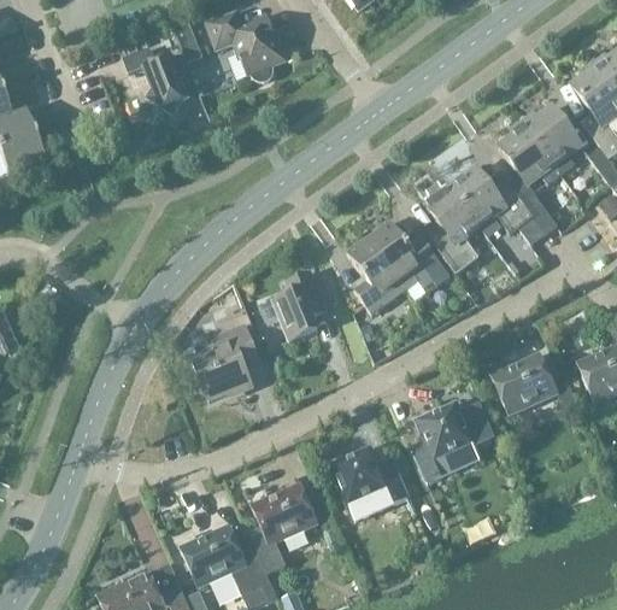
[(263,80),(268,78),(270,77),(271,75),(272,74),(274,72),(274,71),(274,70),(274,69),(274,68),(271,63),(285,58),(266,15),(241,24),(236,10),(206,22),(216,47),(234,40),(246,72),(251,70),(252,75),(253,77),(254,78),(256,78),(258,80),(260,80),(263,80)]
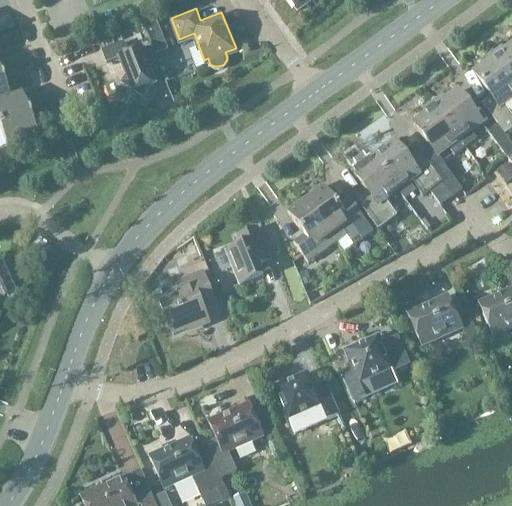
[(156,15),(144,20),(148,30),(160,25),(156,15)]
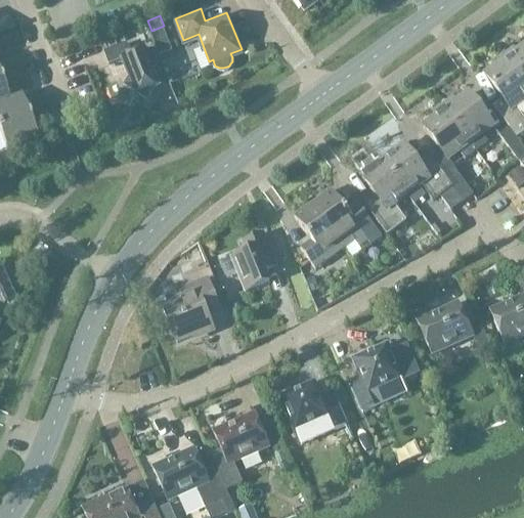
[(160,62),(153,45),(146,47),(145,45),(131,50),(127,39),(104,47),(108,59),(122,54),(130,74),(125,81),(135,87),(136,90),(138,89),(147,94),(155,82),(159,81),(153,65),(160,62)]
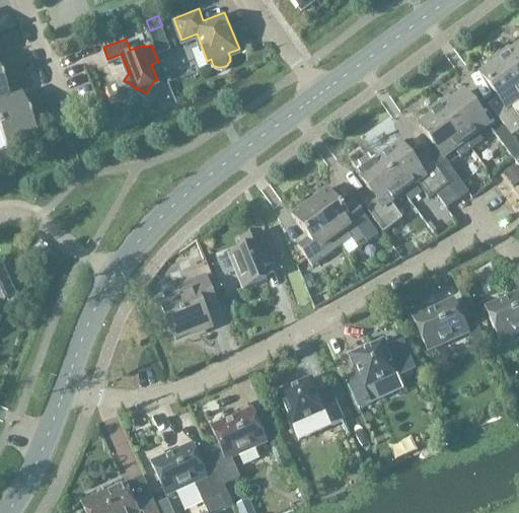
[(505,55),(518,74),(518,41),(511,47),(513,49),(505,55)]
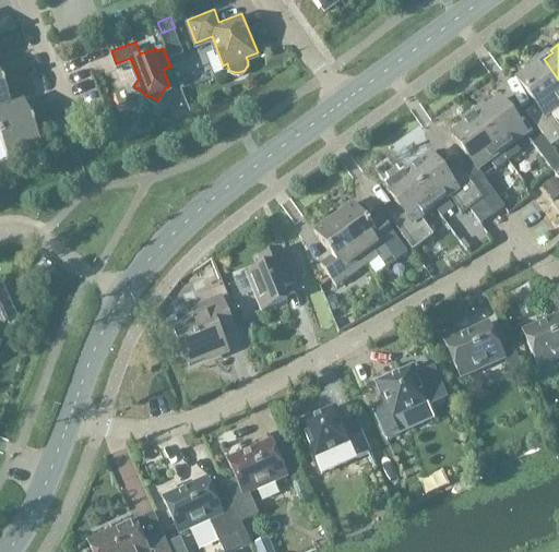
[(558,121),(550,110),(558,103),(558,80),(544,59),(535,64),(533,62),(516,74),(536,100),(526,108),(551,142),(558,135),(558,121)]
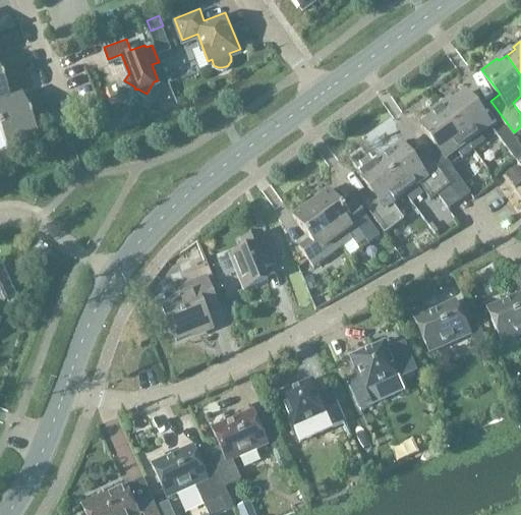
[(442,102),(473,146),(484,137),(479,130),(490,121),(467,89),(448,102),(446,99),(442,102)]
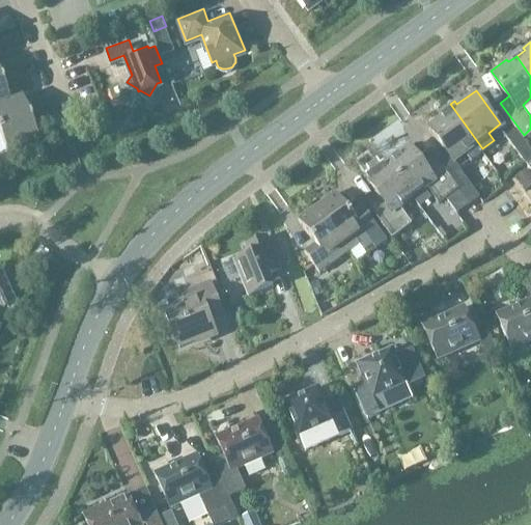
[(20,92),(8,98),(0,101),(0,125),(28,114),(20,92)]
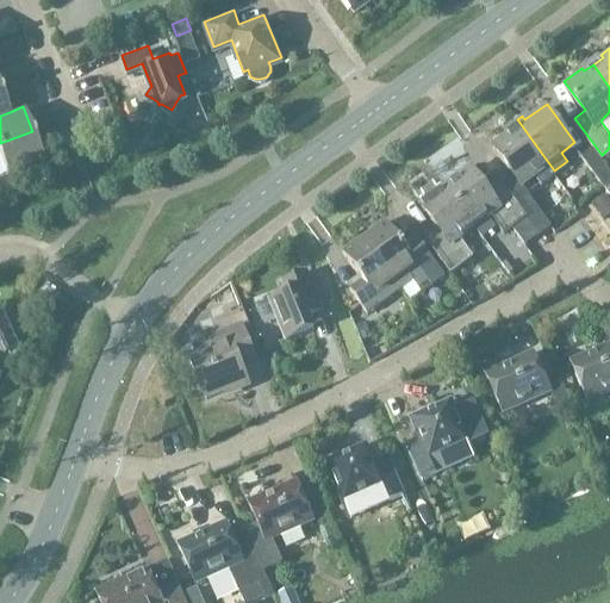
[(541,180),(554,171),(517,119),(512,123),(515,126),(493,143),(509,163),(500,175),(540,230),(551,222),(529,191),(522,180),(534,172),(541,180)]
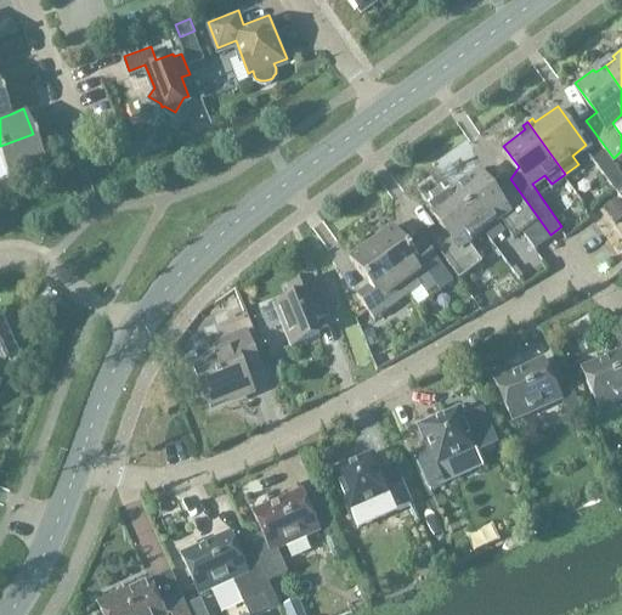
[(33,134),(0,146),(0,159),(5,173),(43,159),(33,134)]
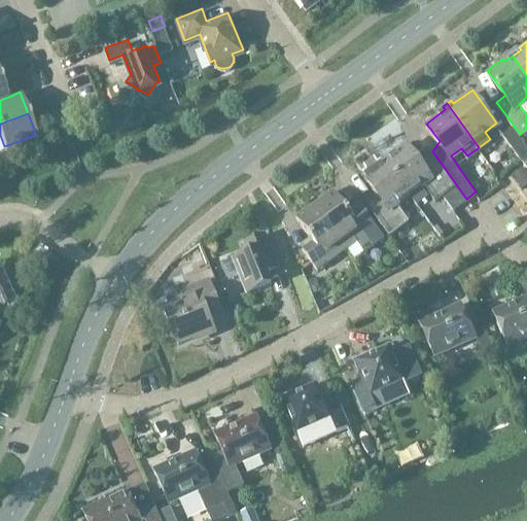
[(521,159),(526,153),(526,145),(512,125),(501,132),(521,159)]
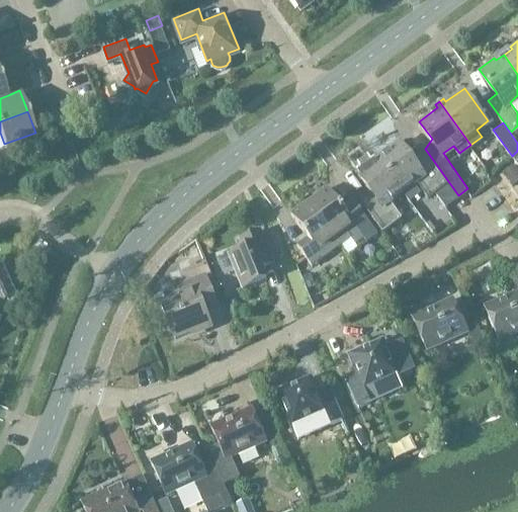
[(401,140),(379,155),(403,188),(416,178),(428,194),(435,189),(446,204),(457,195),(425,150),(414,157),(401,140)]
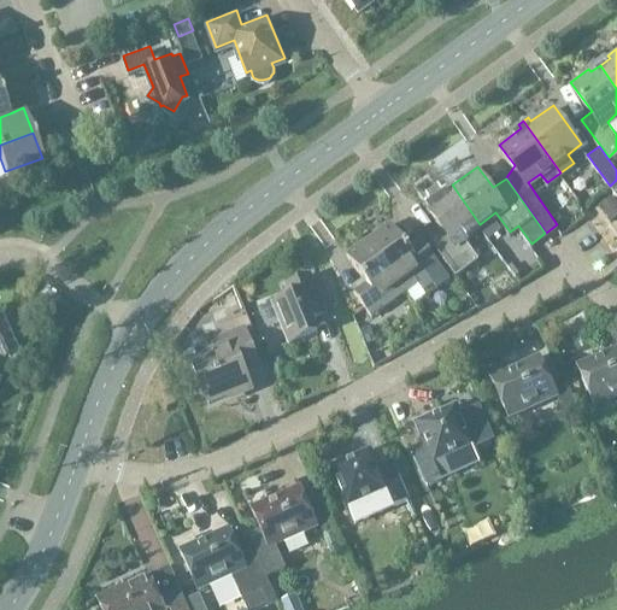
[(480,224),(452,185),(427,204),(442,224),(429,235),(456,271),(479,256),(464,236),(480,224)]
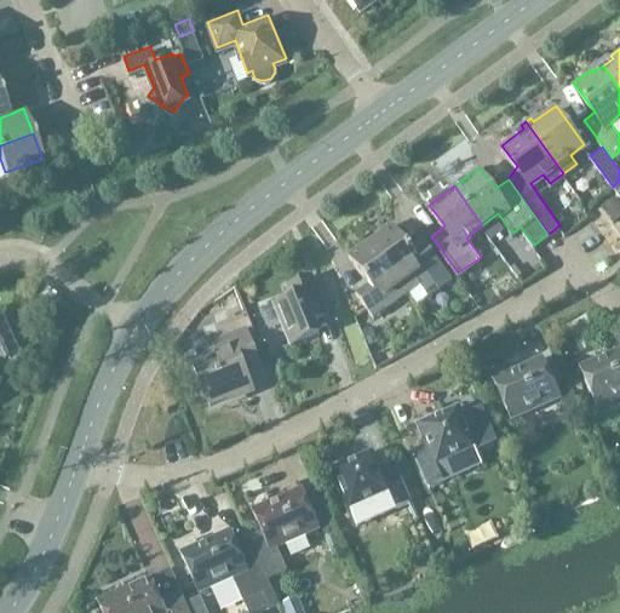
[(371,235),(402,280),(413,271),(420,281),(425,290),(436,282),(438,286),(452,275),(425,239),(413,248),(392,219),(371,235)]
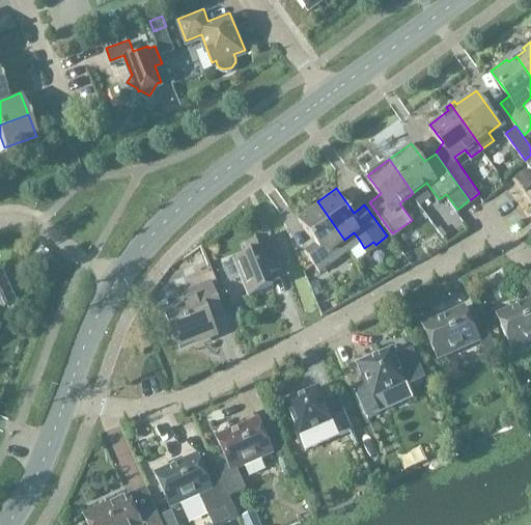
[(334,247),(344,240),(317,201),(298,216),(315,240),(304,248),(319,269),(340,254),(334,247)]
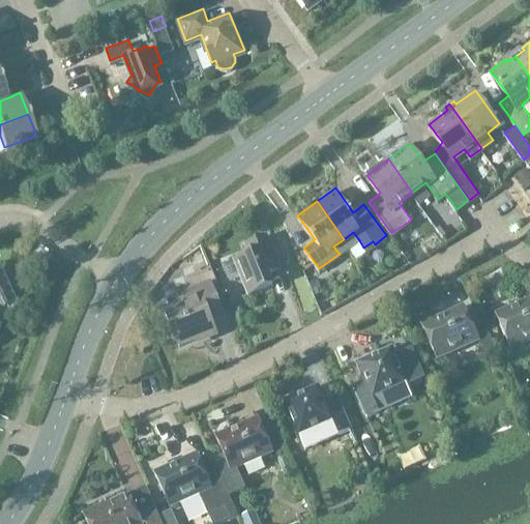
[(268,269),(280,265),(266,232),(245,240),(249,251),(234,256),(248,291),(272,282),(268,269)]
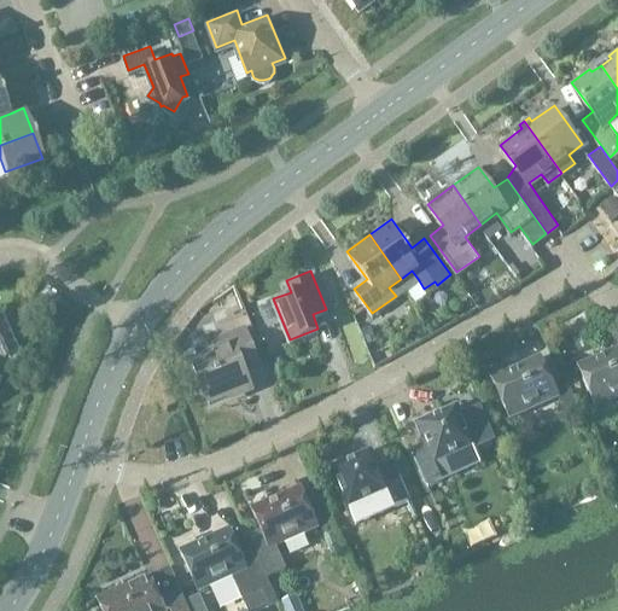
[(245,368),(260,362),(244,324),(219,335),(222,344),(191,358),(208,399),(251,382),(245,368)]
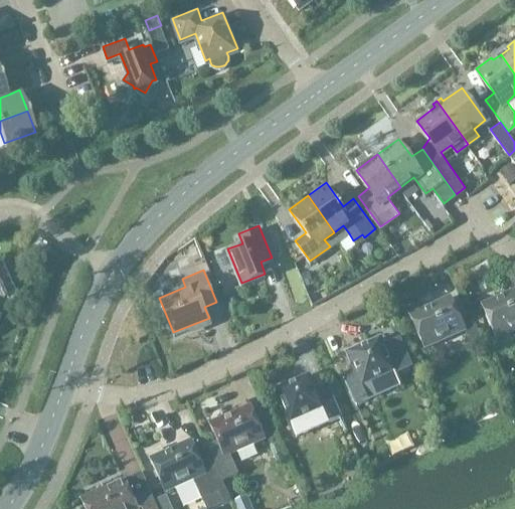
[(496,335),(508,329),(511,336),(514,334),(514,286),(482,302),(496,335)]
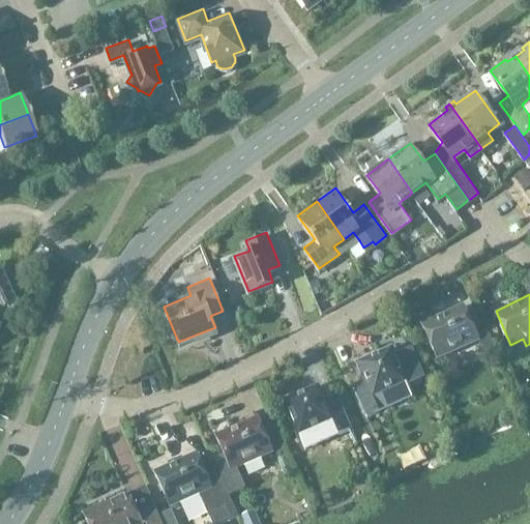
[(487,323),(475,328),(463,302),(421,321),(437,355),(478,337),(486,351),(497,346),(487,323)]
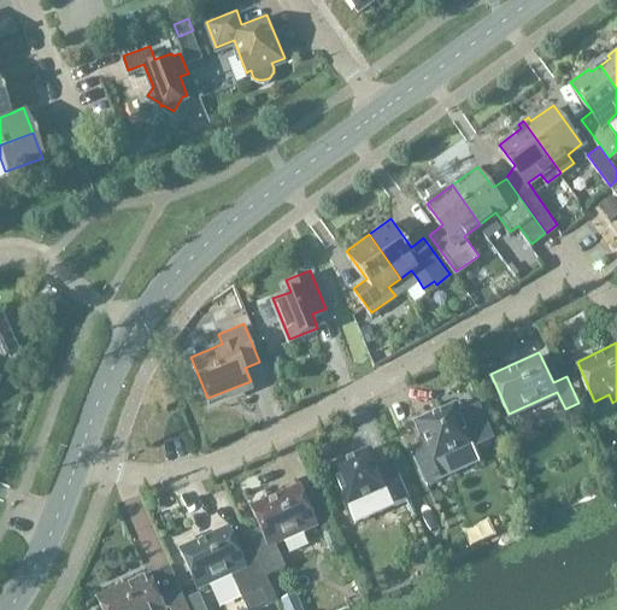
[(424,439),(411,445),(427,480),(441,473),(434,458),(474,440),(475,443),(492,434),(477,402),(459,409),(456,399),(415,418),(424,439)]
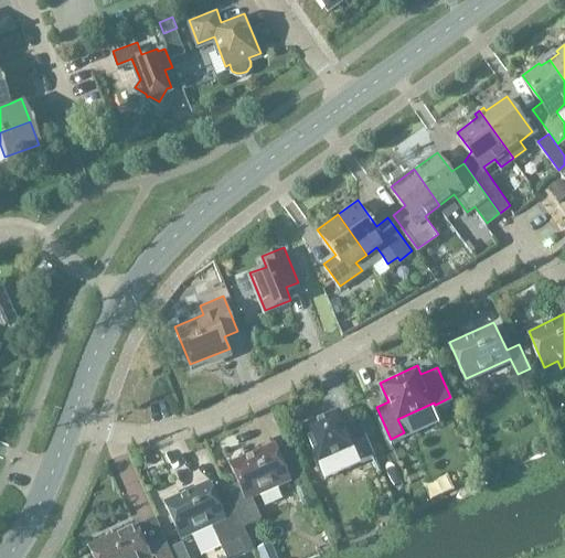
[(361,459),(374,452),(359,420),(347,426),(338,407),(301,425),(318,462),(354,444),(361,459)]
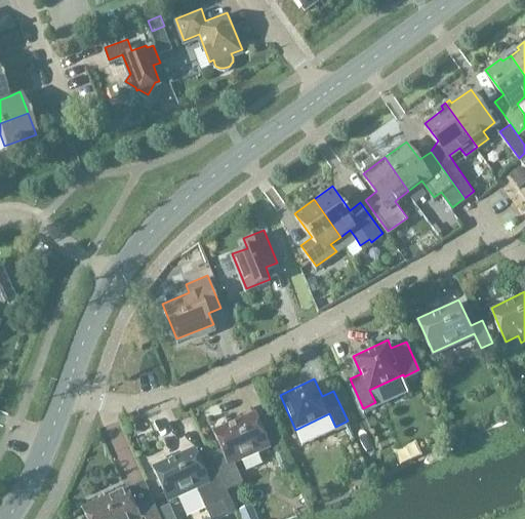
[(221,447),(212,451),(228,486),(242,480),(234,460),(270,444),(254,410),(213,428),(221,447)]
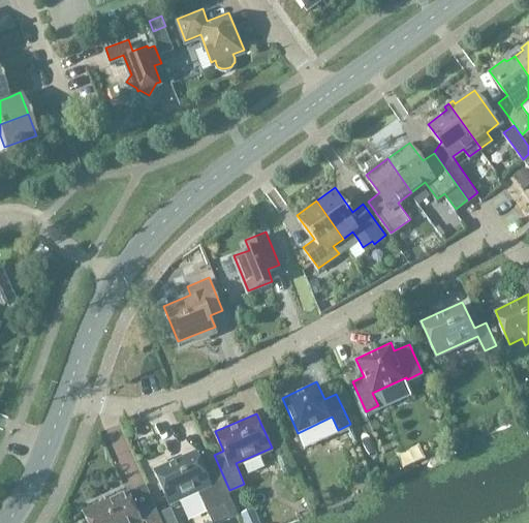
[(195,449),(154,468),(169,501),(198,489),(214,522),(238,513),(210,453),(199,458),(195,449)]
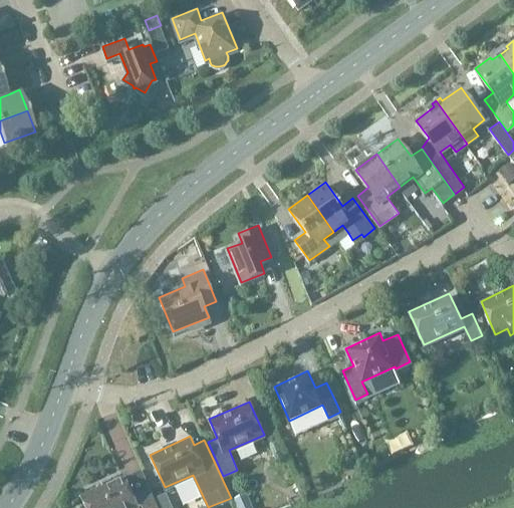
[(143,507),(158,507),(150,489),(134,496),(123,475),(80,494),(86,507),(138,507),(139,507),(138,505),(141,503),(143,507)]
